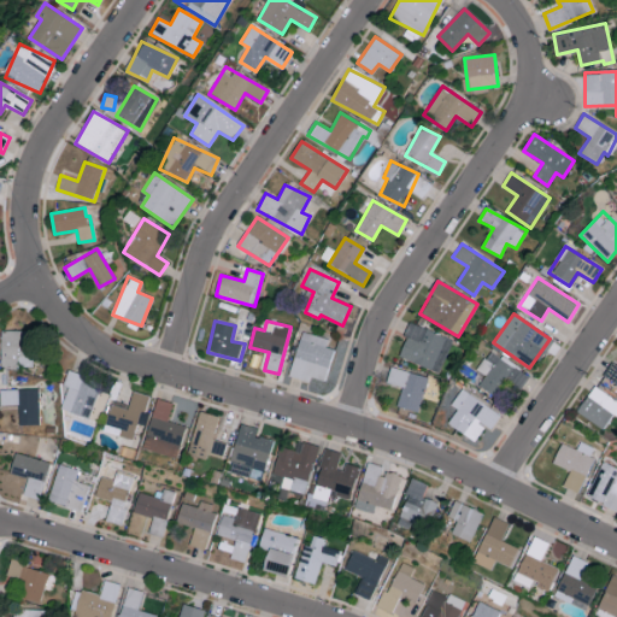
[(439,374),(452,340),(411,323),(398,356),(439,374)]
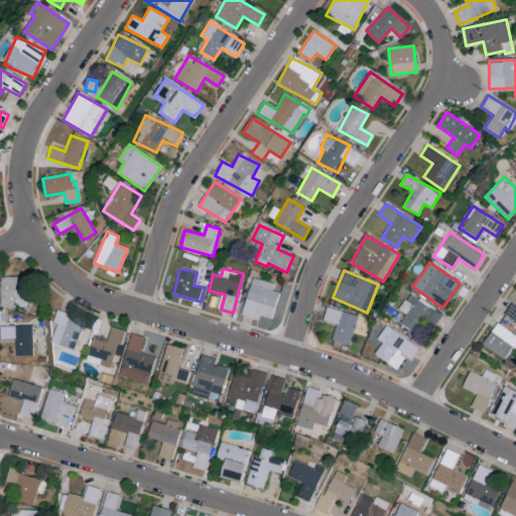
[(26,277),(1,276),(0,297),(0,308),(15,309),(15,306),(25,306),(26,277)]
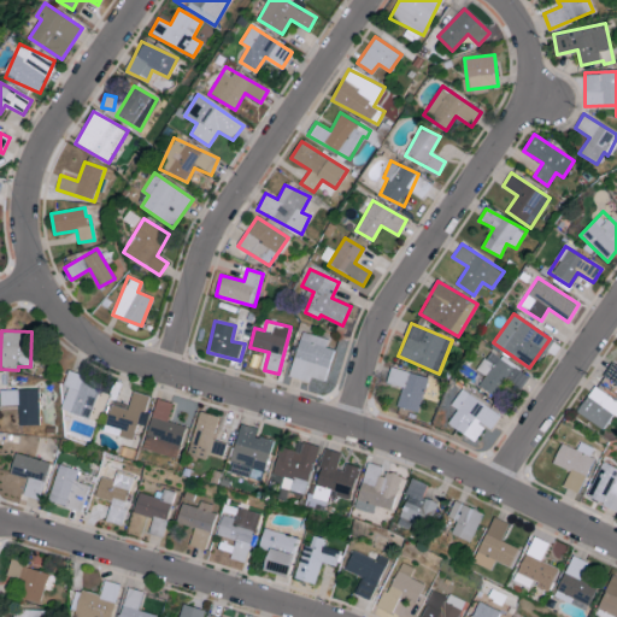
[(324,381),(334,350),(325,347),(327,339),(301,331),(288,376),(307,382),(309,376),(324,381)]
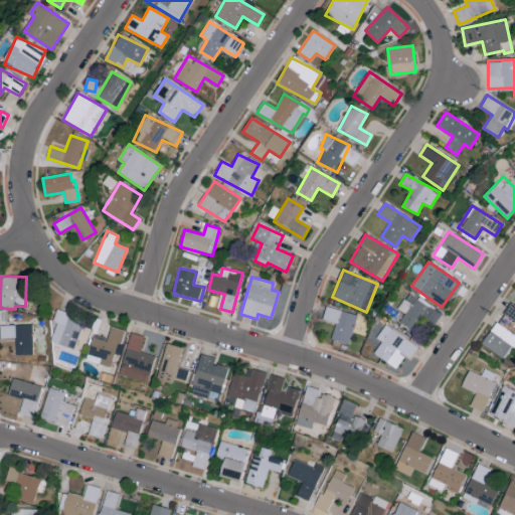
[(442,310),(405,296),(399,310),(404,312),(399,324),(418,332),(422,322),(435,327),(442,310)]
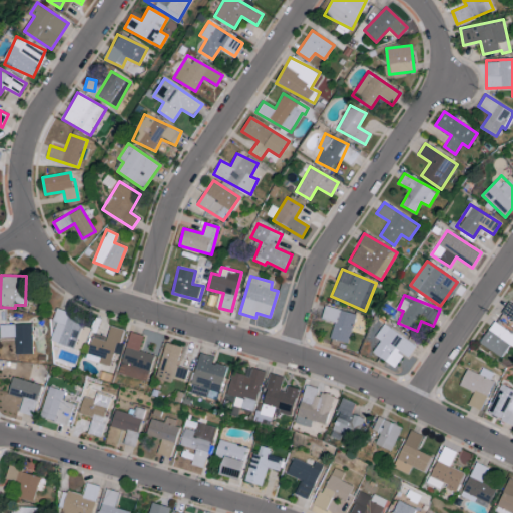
[(512,304),(509,302),(502,314),(512,321),(512,304)]
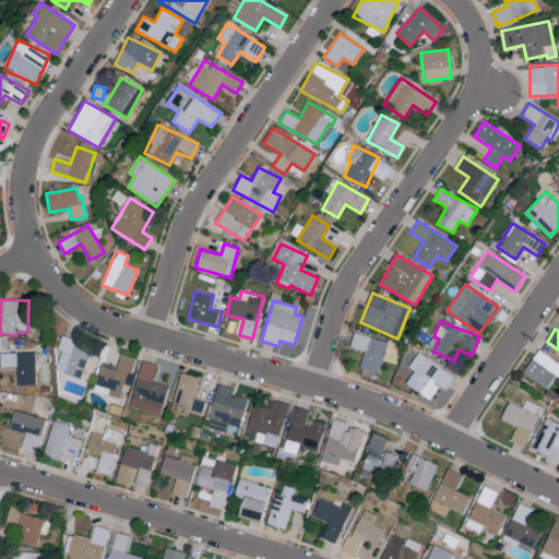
[(352,349),(364,351),(360,369),(381,372),(387,340),(354,334),(352,349)]
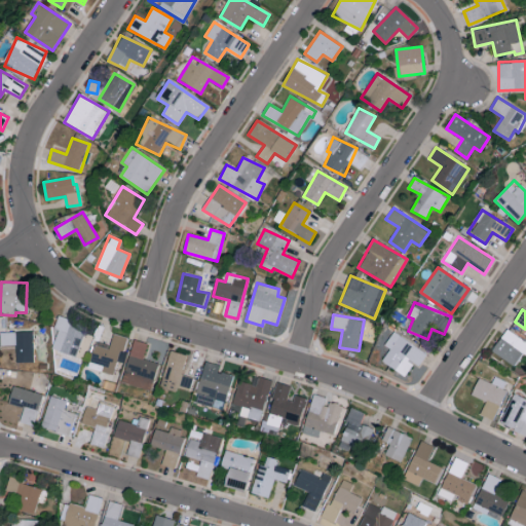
[(51,348),(75,358),(87,327),(59,315),(53,328),(60,330),(51,348)]
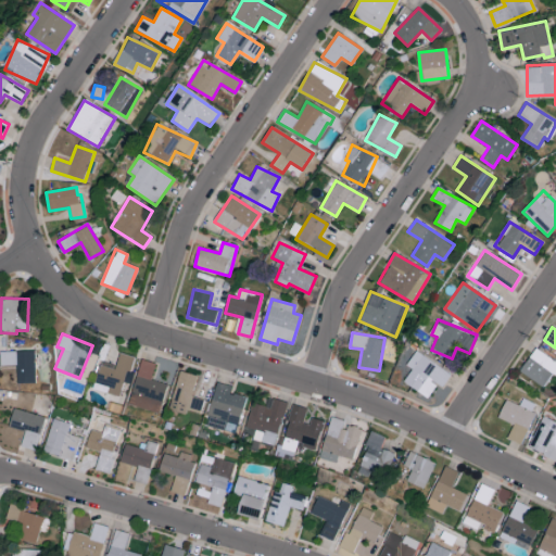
[(552,373),(555,375),(555,361),(533,349),(520,374),(544,387),(552,373)]
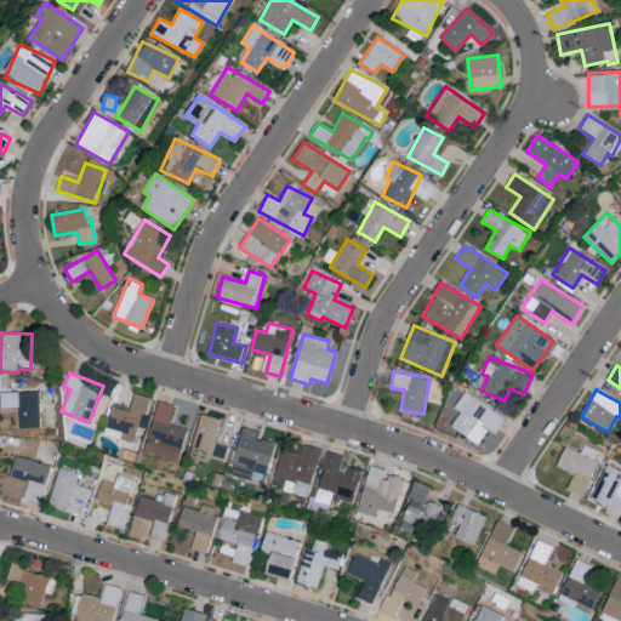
[(1,393),(3,408),(20,406),(20,428),(40,427),(39,412),(45,411),(45,392),(1,393)]
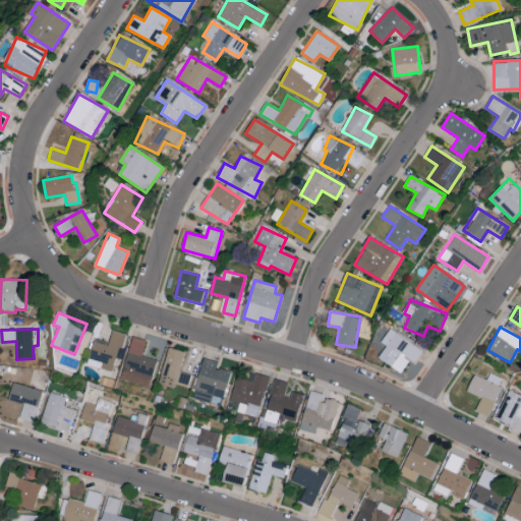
[(385,346),(378,359),(402,372),(409,359),(414,363),(422,349),(388,329),(380,343),(385,346)]
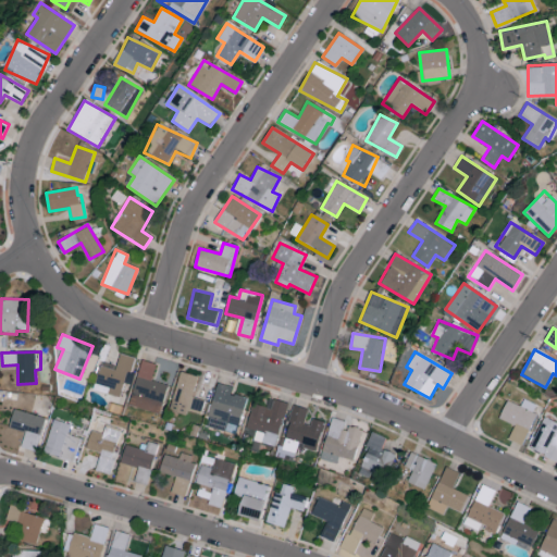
[(122,396),(133,357),(120,354),(115,369),(100,366),(94,388),(122,396)]
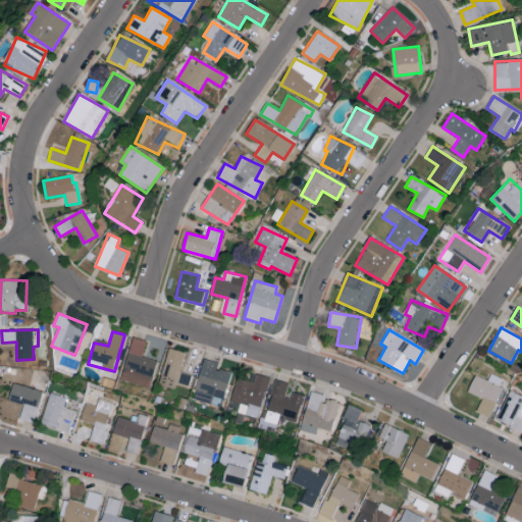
[(157,361),(142,356),(147,341),(133,336),(119,378),(149,387),(157,361)]
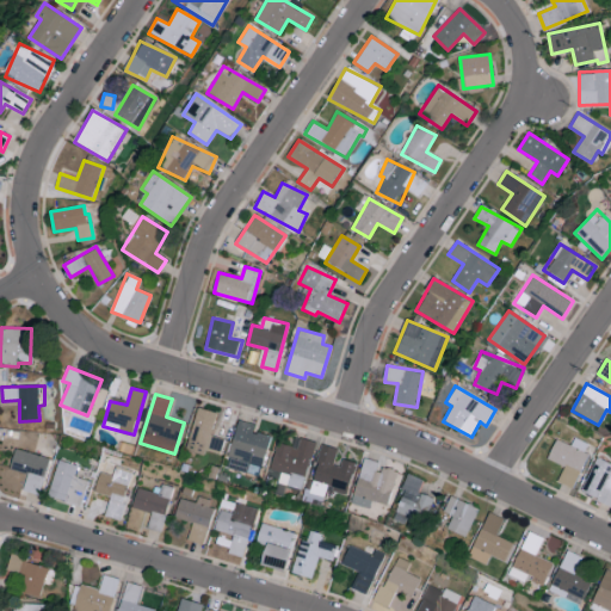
[(187,443),(221,450),(224,438),(211,434),(216,412),(196,407),(187,443)]
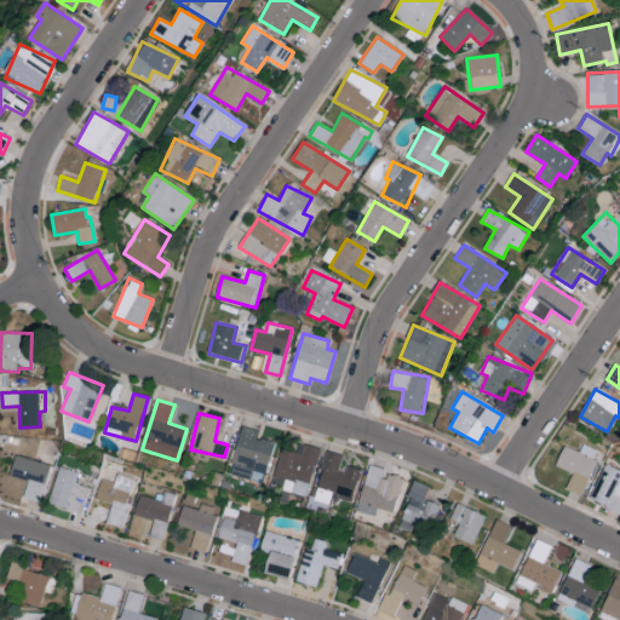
[(258,431),(241,426),(231,464),(234,464),(231,475),(251,480),(252,474),(265,477),(275,443),(256,438),(258,431)]
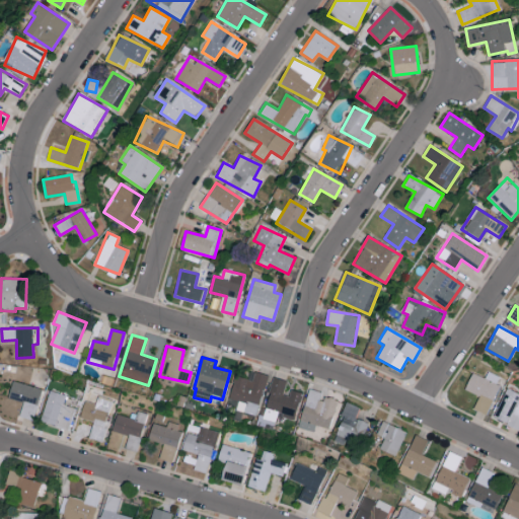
[(236,411),(257,416),(267,375),(252,371),(250,379),(235,376),(230,399),(238,401),(236,411)]
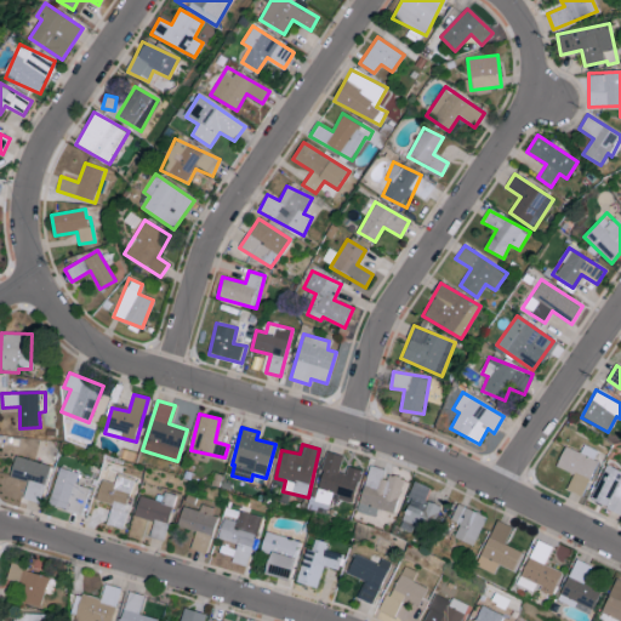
[(599,451),(582,445),(580,453),(564,446),(556,467),(571,473),(565,490),(582,496),(599,451)]
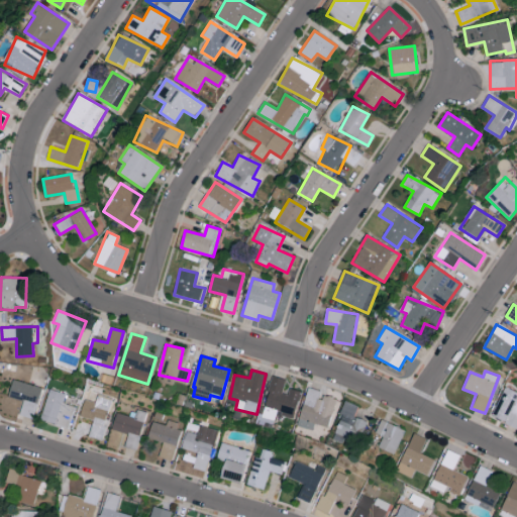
[(294,417),(300,391),(286,388),(288,380),(272,377),(263,417),(275,420),(276,413),(294,417)]
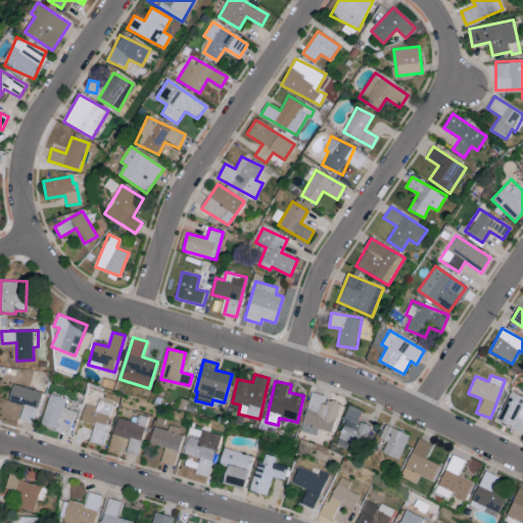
[(19,419),(33,423),(42,392),(13,383),(8,401),(22,407),(19,419)]
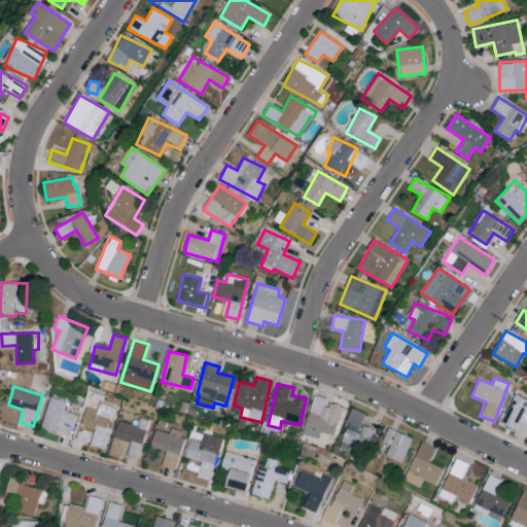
[(501,425),(526,435),(526,393),(518,389),(501,425)]
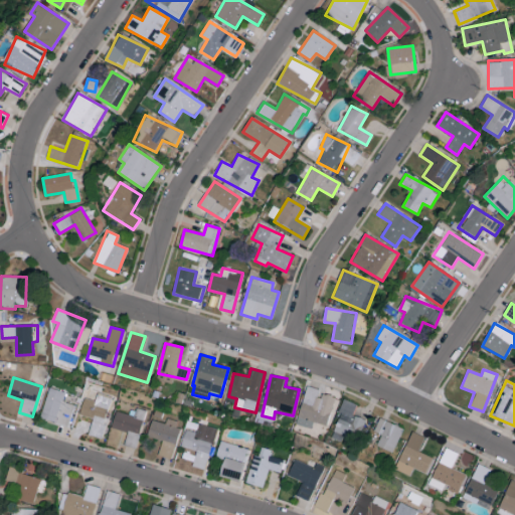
[(326,425),(335,397),(320,392),(321,389),(307,385),(295,423),(311,428),(313,421),(326,425)]
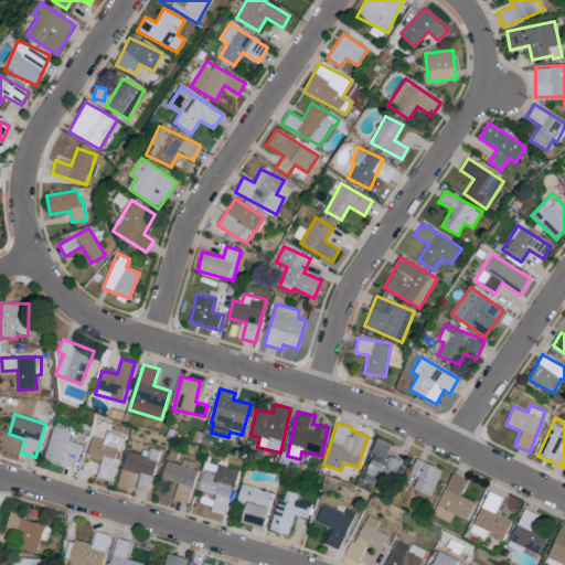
[(75,467),(81,444),(68,440),(71,429),(53,425),(44,460),(75,467)]
